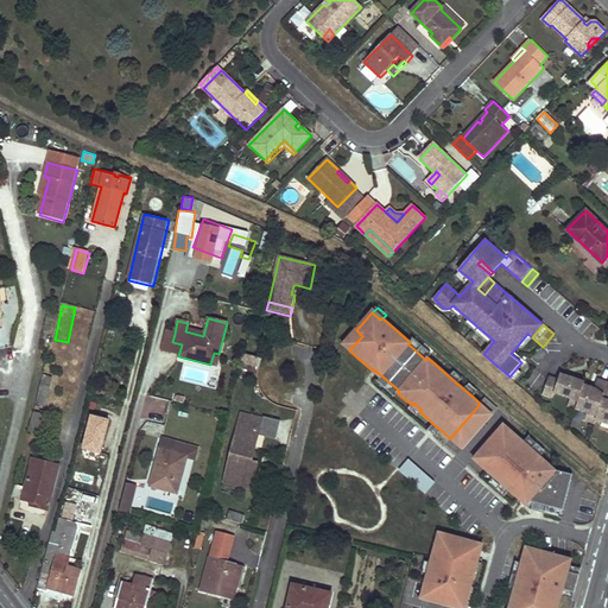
[(343,344),(349,350),(362,336),(356,330),(343,344)]
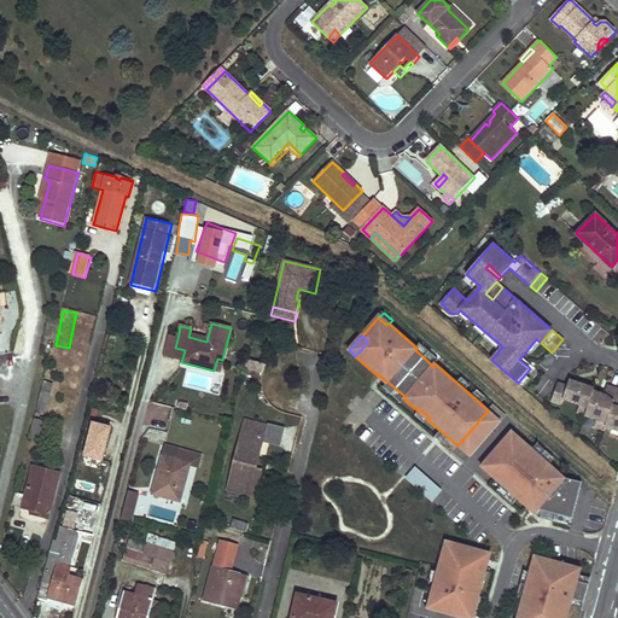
[(163,359),(172,360),(175,348),(178,339),(168,338),(163,359)]
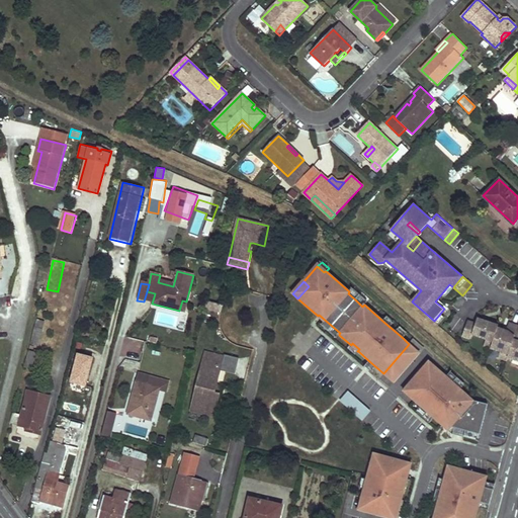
[(355,299),(359,294),(352,288),(349,291),(348,293),(355,299)]
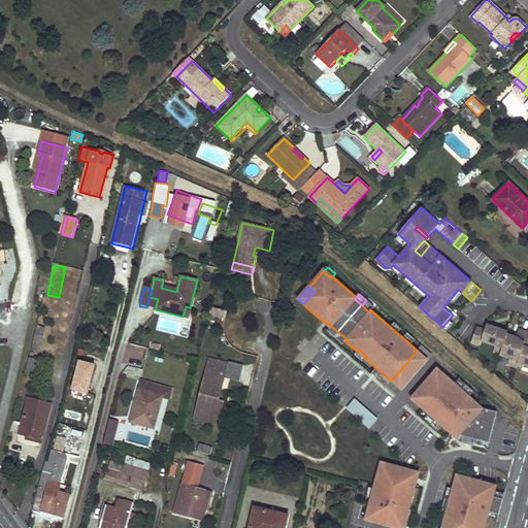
[(150,297),(146,307),(155,309),(158,299),(150,297)]
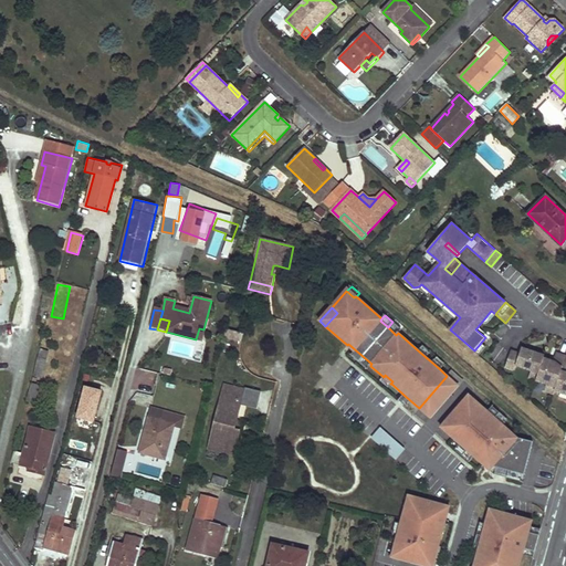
[(392,322),(388,327),(396,335),(398,333),(401,329),(392,322)]
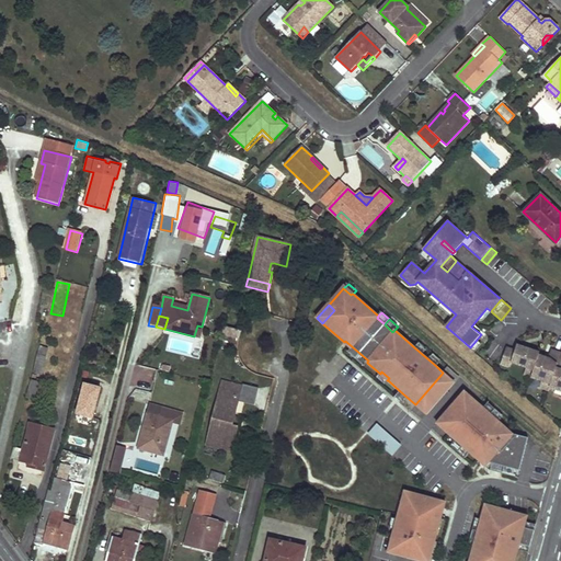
[(240,333),(242,331),(224,328),(221,335),(239,339),(240,333)]
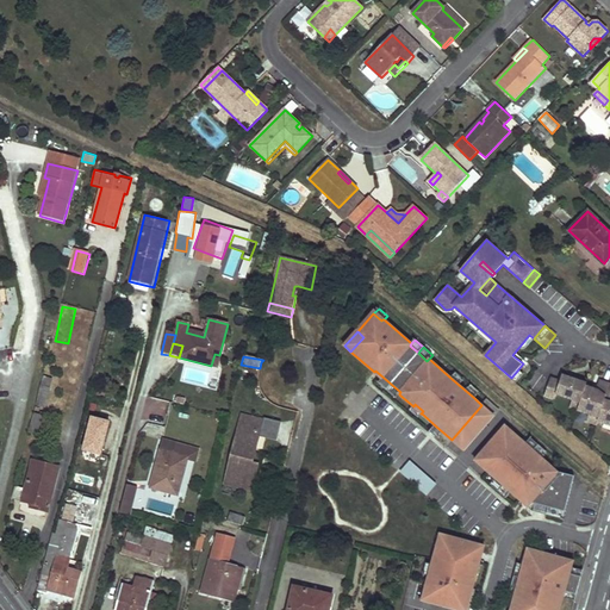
[(523,374),(518,369),(511,378),(516,383),(523,374)]
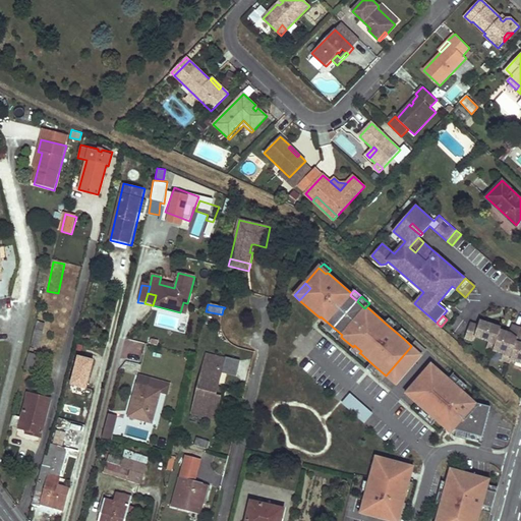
[(389,317),(385,323),(392,329),(396,324),(389,317)]
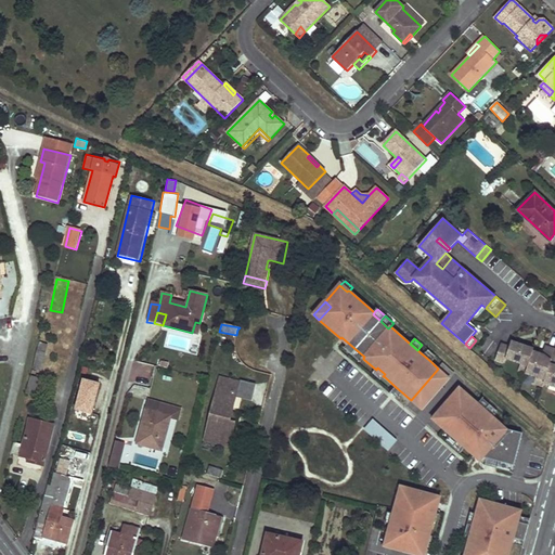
[(533,348),(511,340),(510,346),(500,344),(494,360),(504,363),(506,358),(528,365),(525,373),(544,379),(543,383),(554,386),(554,352),(553,352),(554,349),(544,346),(542,353),(532,351),(533,348)]
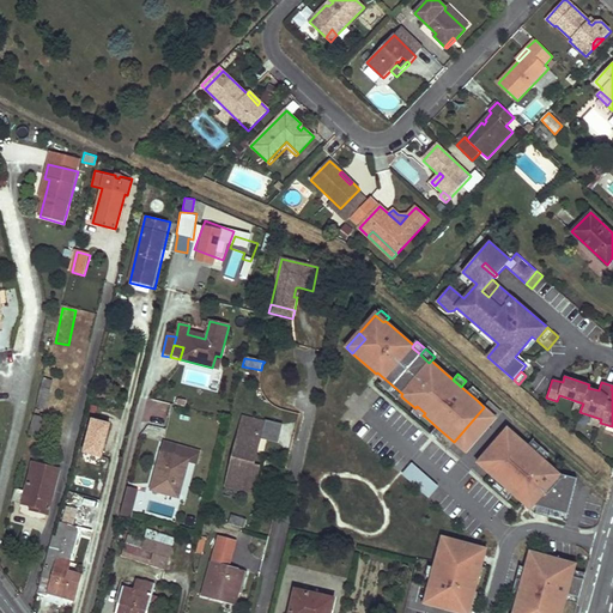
[(401,396),(401,395),(402,394),(386,380),(381,386),(398,400),(401,396)]
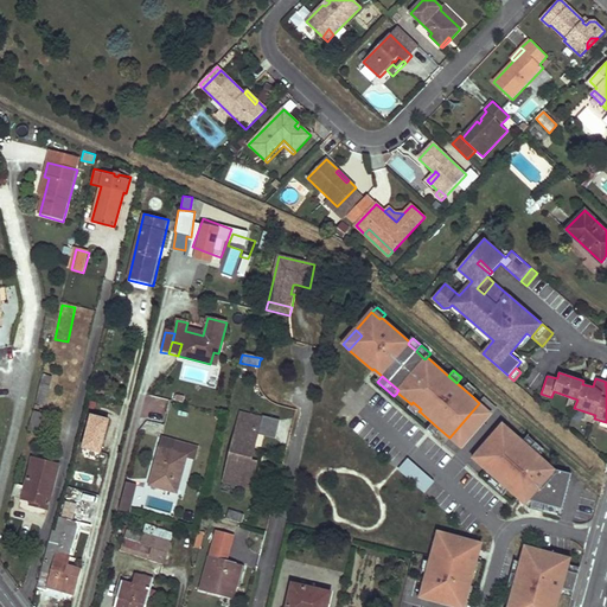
[(51,381),(43,378),(36,403),(45,406),(51,381)]
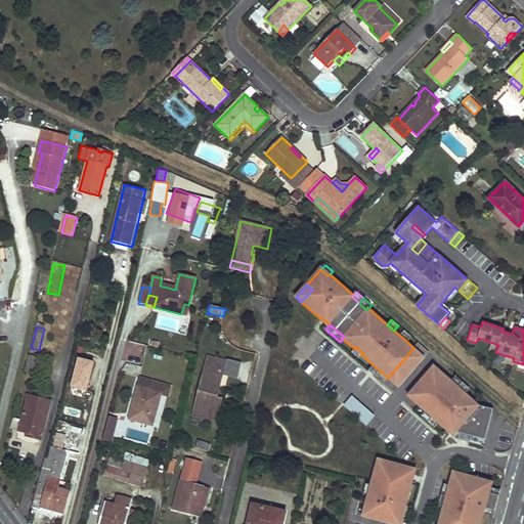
[(404,331),(400,336),(407,342),(411,337),(404,331)]
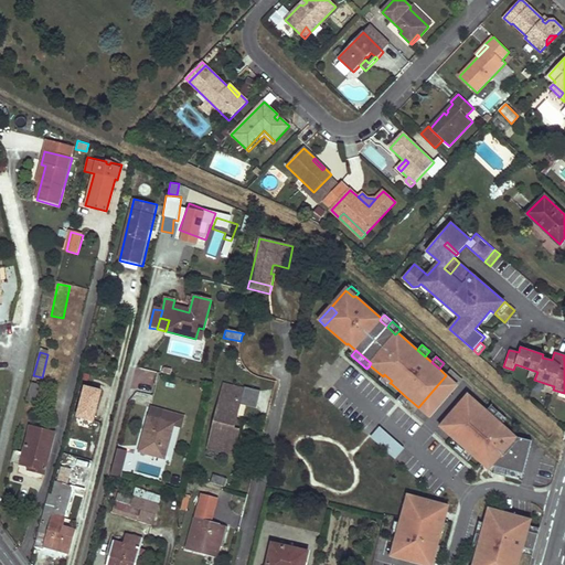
[(131,387),(152,394),(158,374),(136,369),(131,387)]
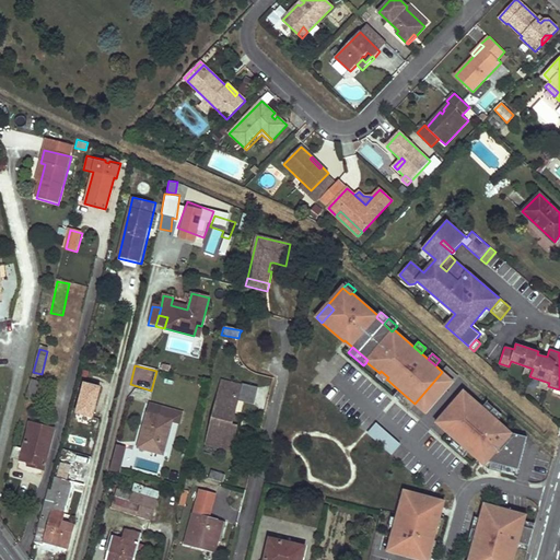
[(442,372),(415,404),(424,412),(457,375),(447,366),(442,372)]
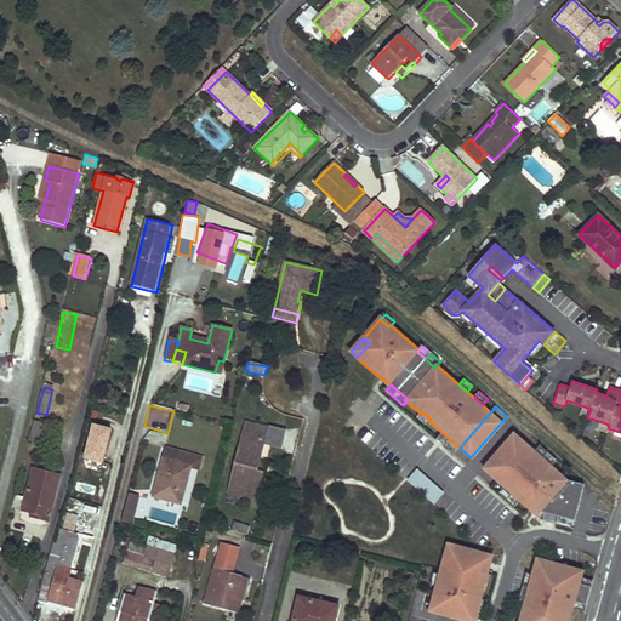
[(429,421),(428,421),(431,419),(422,411),(421,414),(417,417),(426,425),(429,421)]
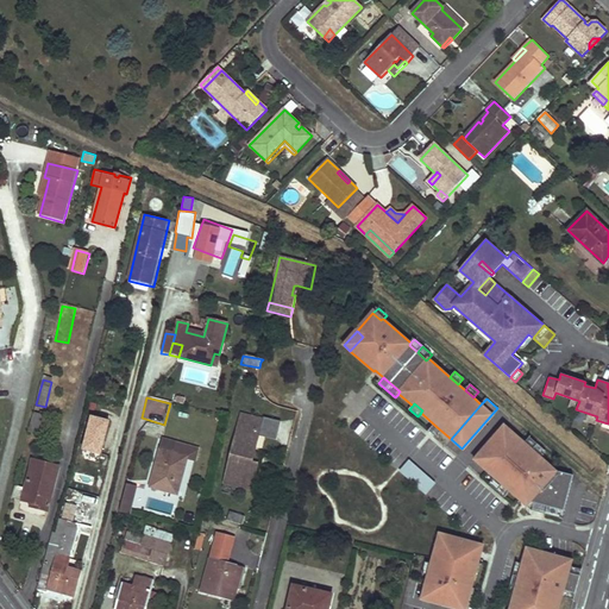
[(88,412),(80,447),(100,453),(110,416),(88,412)]
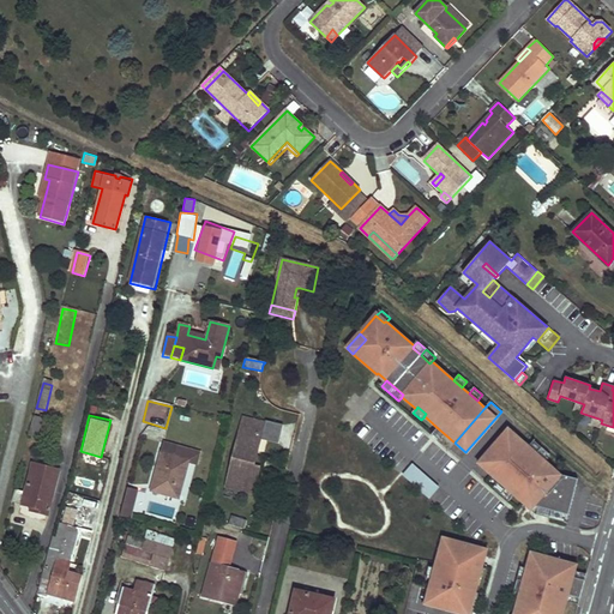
[(42,420),(34,417),(29,435),(37,438),(42,420)]
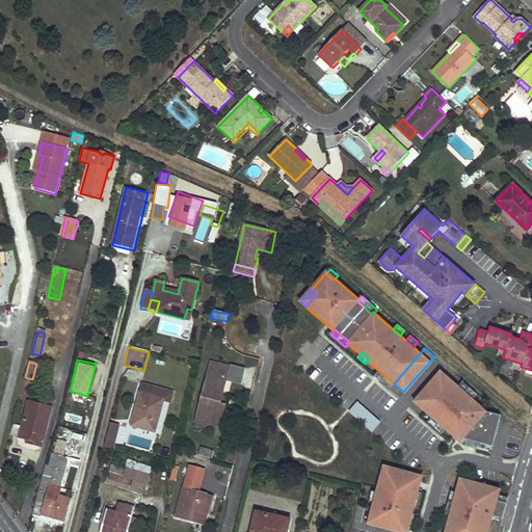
[(242,384),(246,368),(231,365),(231,367),(210,362),(194,424),(212,428),(215,418),(222,420),(227,404),(221,403),(223,396),(227,380),(242,384)]
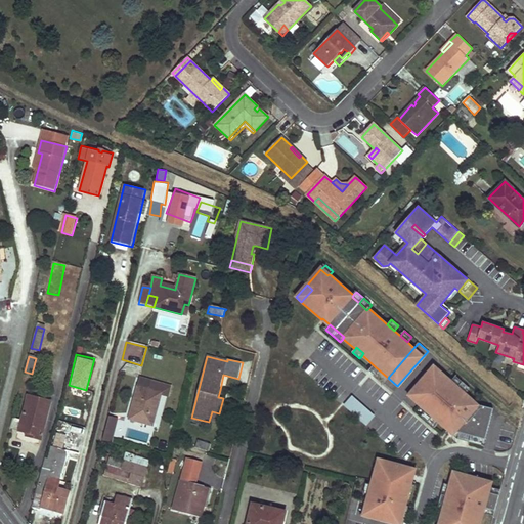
[(374,365),(369,370),(376,377),(381,372),(374,365)]
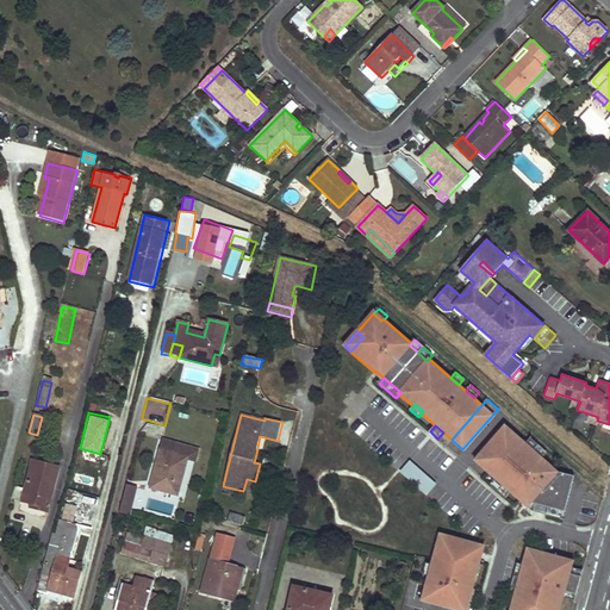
[(506,427),(475,461),(487,471),(517,436),(506,427)]
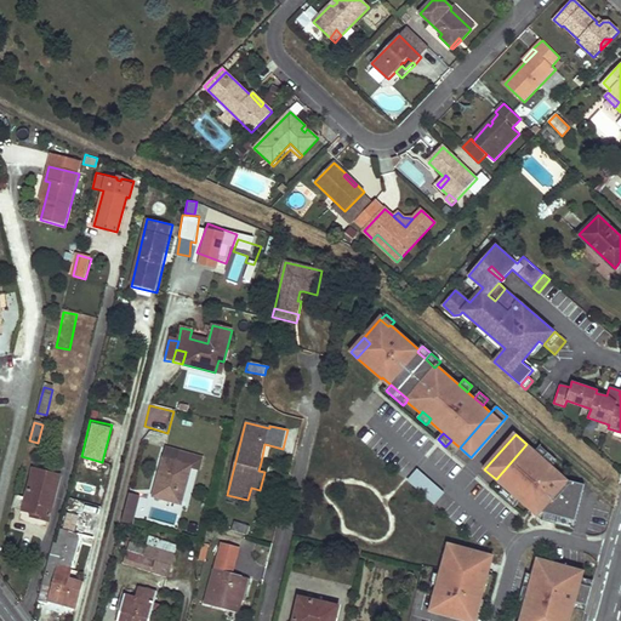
[(527,444),(496,479),(505,486),(520,501),(536,514),(537,510),(559,516),(568,486),(567,486),(553,482),(560,473),(552,466),(535,451),(527,444)]
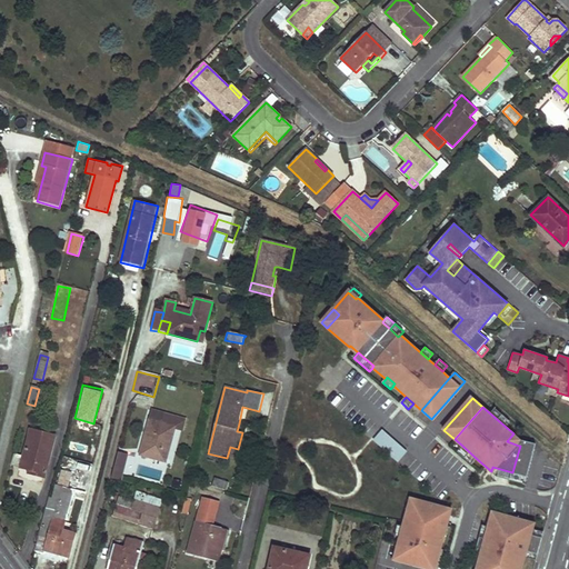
[(510,421),(495,408),(490,413),(506,427),(510,421)]
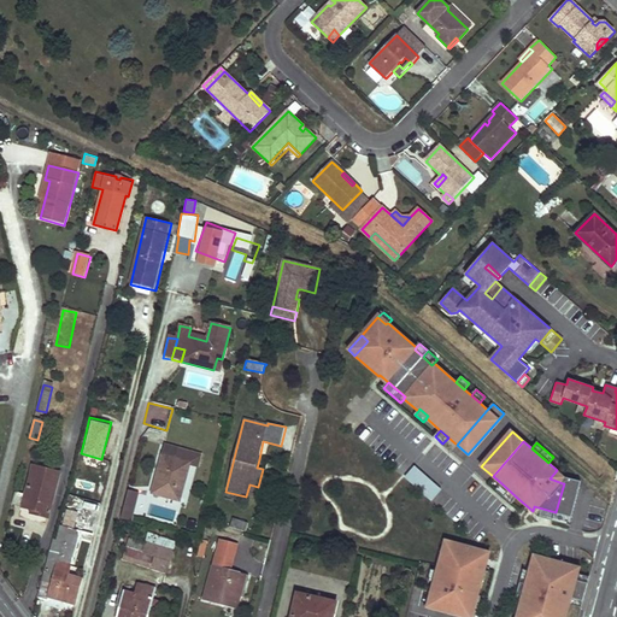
[(166,447),(164,457),(176,460),(178,450),(166,447)]
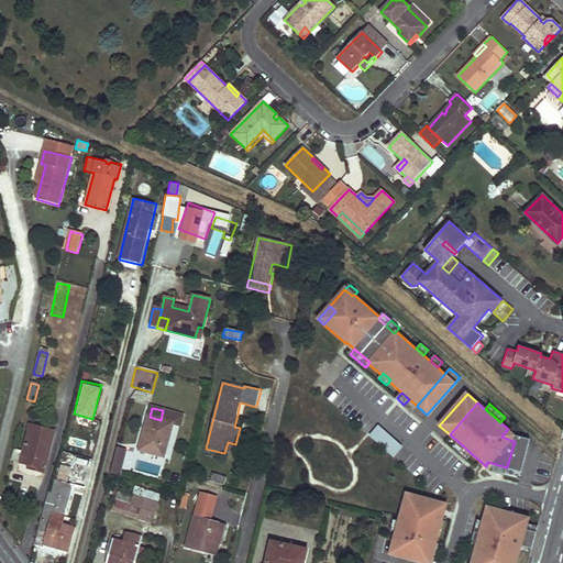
[(179,426),(183,416),(163,410),(161,420),(150,417),(141,445),(152,449),(151,453),(163,457),(173,423),(179,426)]
